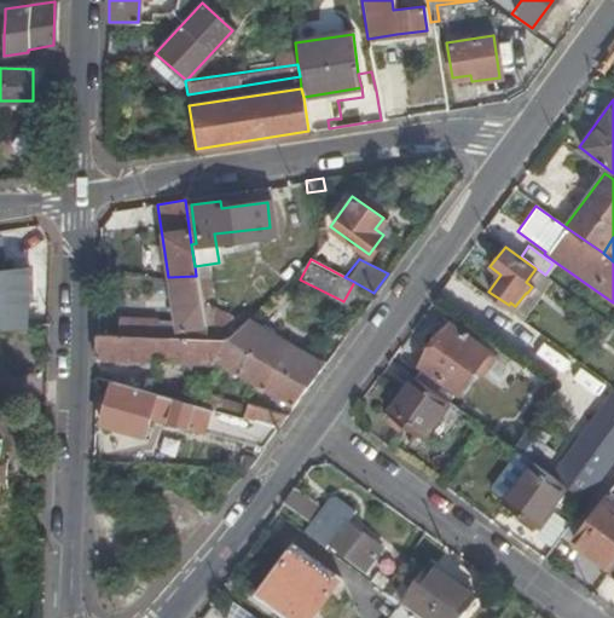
[(0,327),(24,324),(25,301),(28,300),(29,267),(1,271),(0,260),(0,327)]
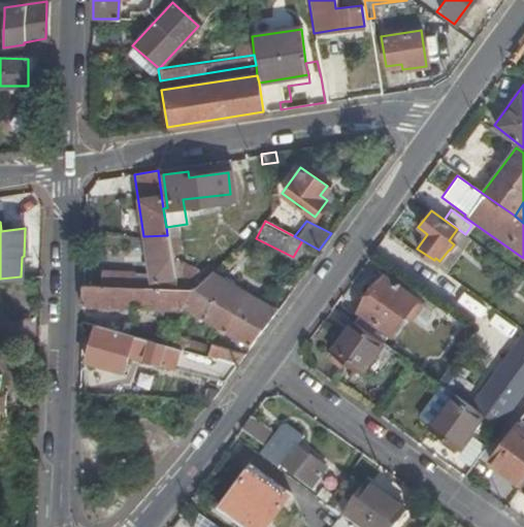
[(420,251),(419,253),(445,273),(469,238),(457,229),(449,240),(454,244),(450,250),(449,250),(439,261),(435,258),(434,260),(420,251)]
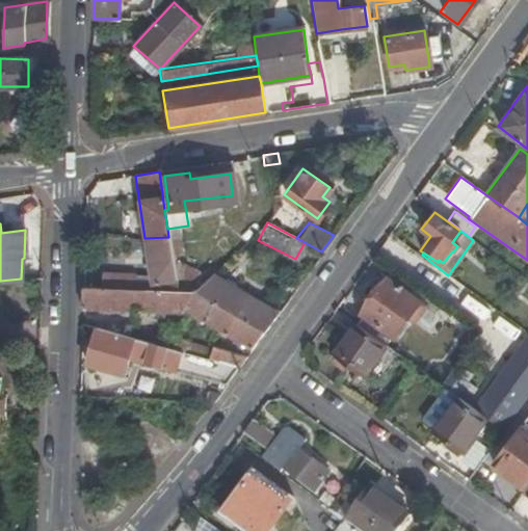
[(168,237),(144,238),(152,282),(176,279),(168,237)]
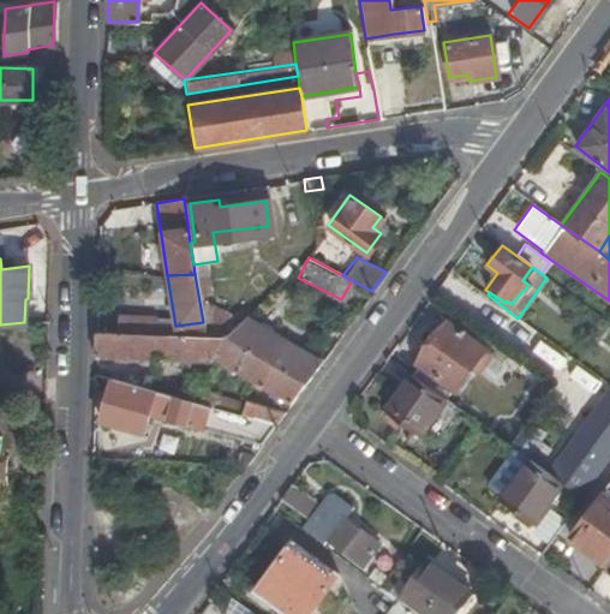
[(114,333),(154,334),(154,317),(114,315),(114,333)]
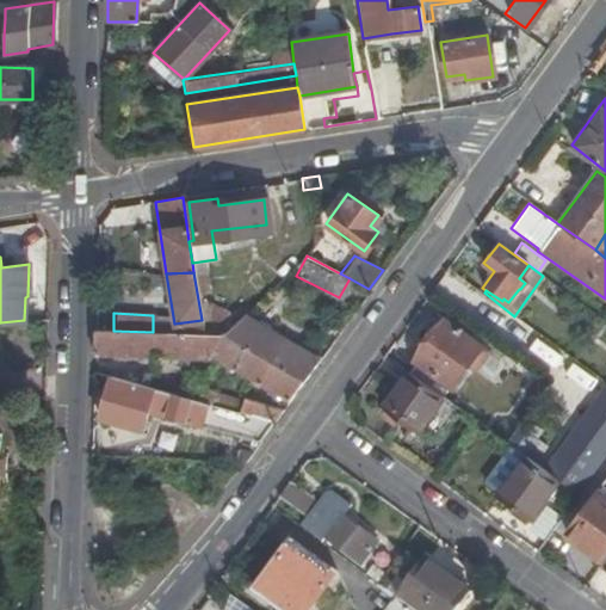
[(223,333),(243,345),(257,326),(241,316),(223,333)]
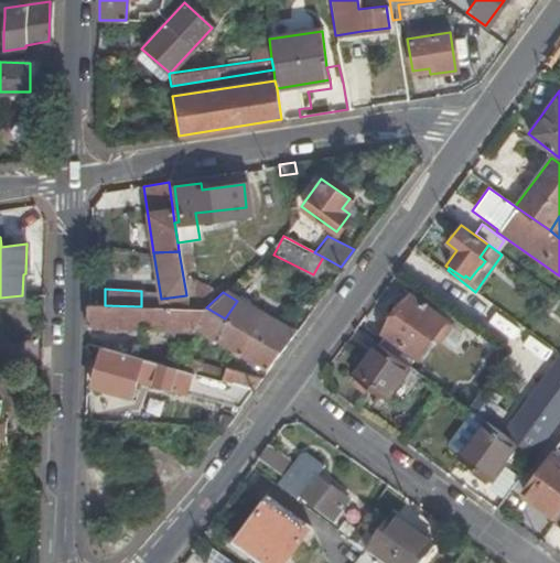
[(417,357),(444,318),(409,293),(380,333),(417,357)]
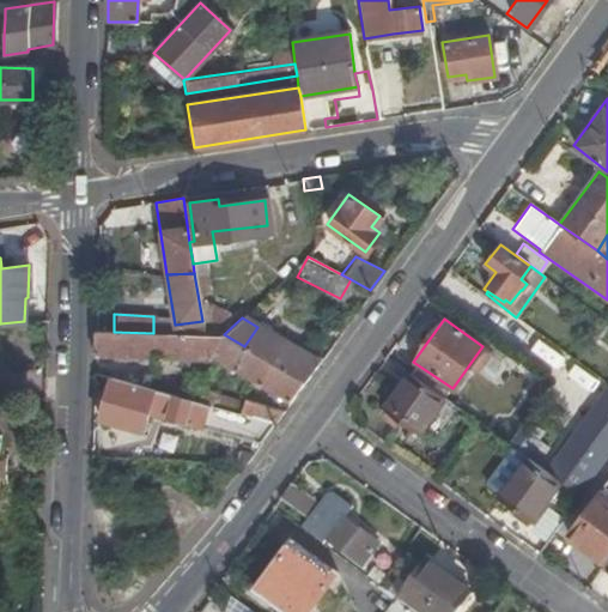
[(257,327),(244,346),(303,381),(317,362),(257,327)]
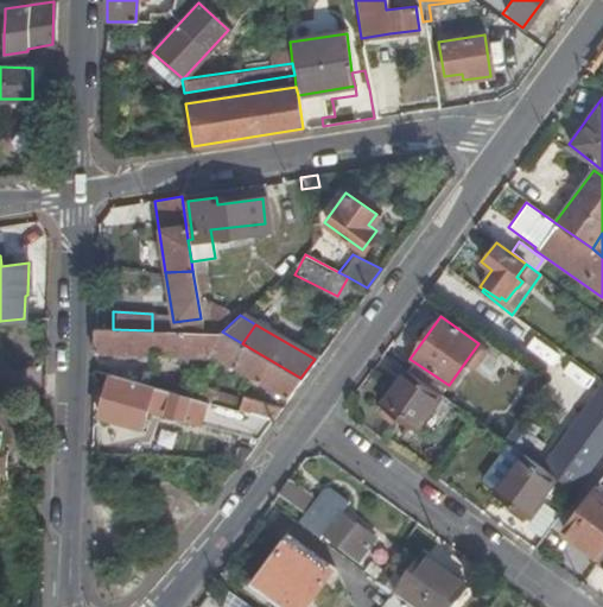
[(94,328),(93,352),(151,353),(152,330),(113,329),(94,328)]
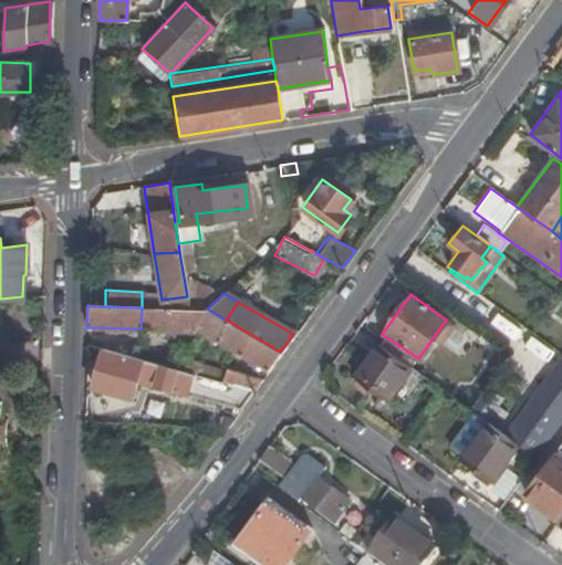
[(144,328),(194,331),(196,328),(207,309),(188,309),(144,307),(144,328)]
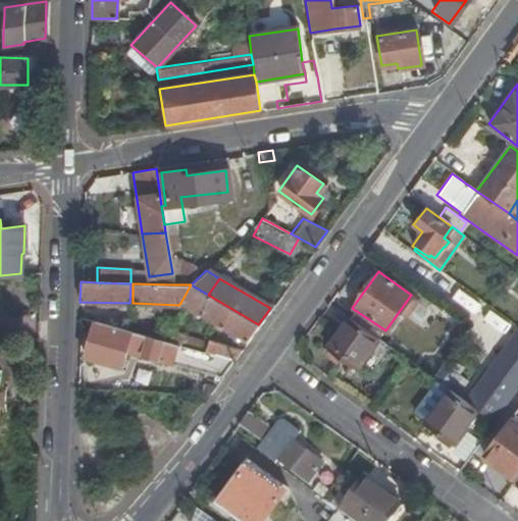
[(191,284),(180,303),(246,341),(258,324),(208,295),(191,284)]
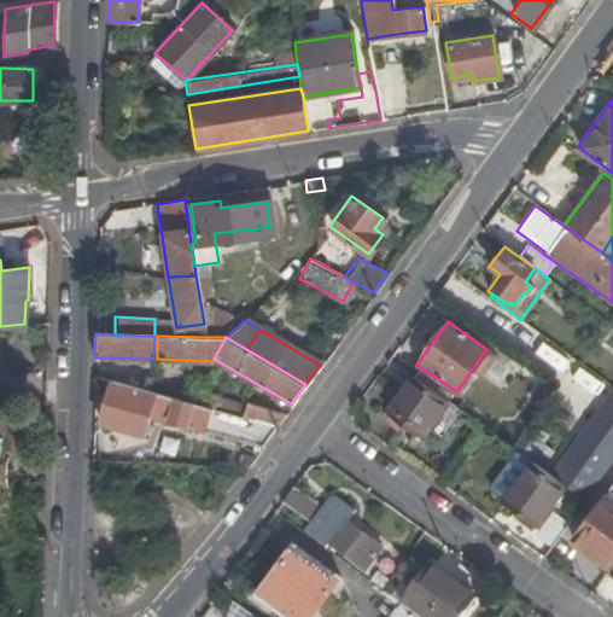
[(445,399),(412,374),(385,411),(419,435),(445,399)]
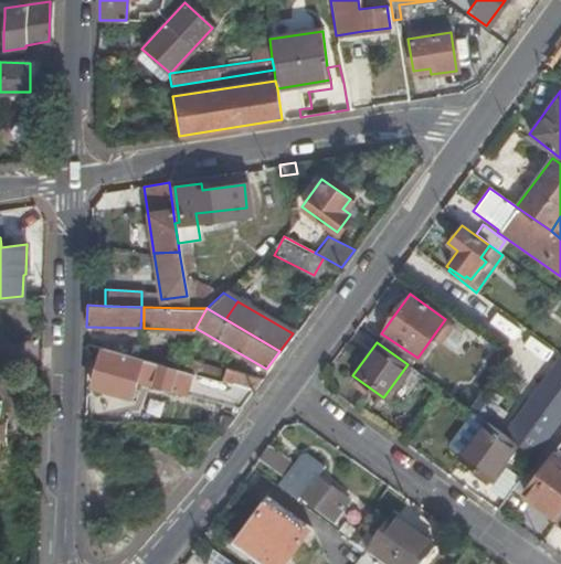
[(135,380),(239,407),(252,390),(211,379),(194,374),(182,370),(140,359),(102,348),(91,386),(112,392),(114,385),(131,391),(135,380)]
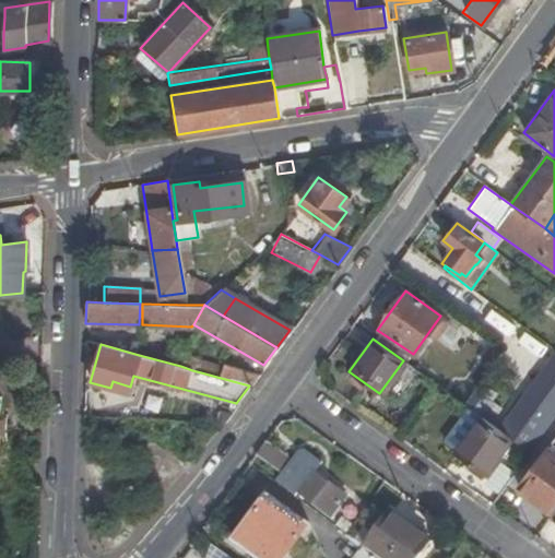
[(508,437),(528,451),(536,440),(554,414),(554,352),(504,424),(485,410),(481,416),(499,430),(508,437)]
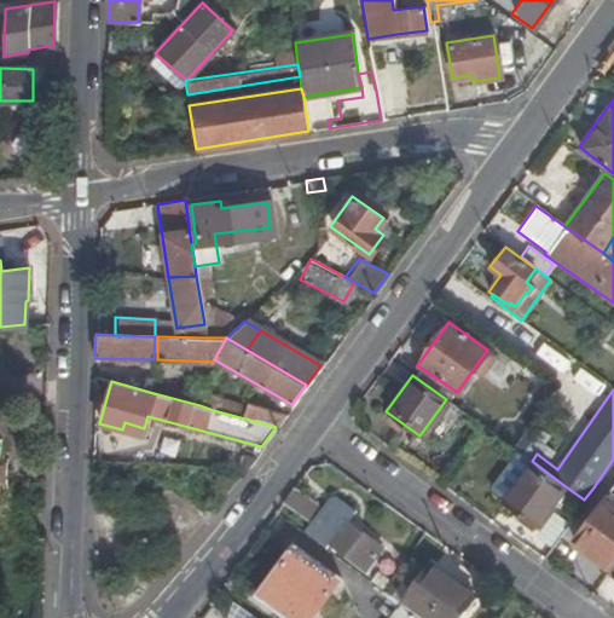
[(213,410),(216,398),(203,393),(200,405),(213,410)]
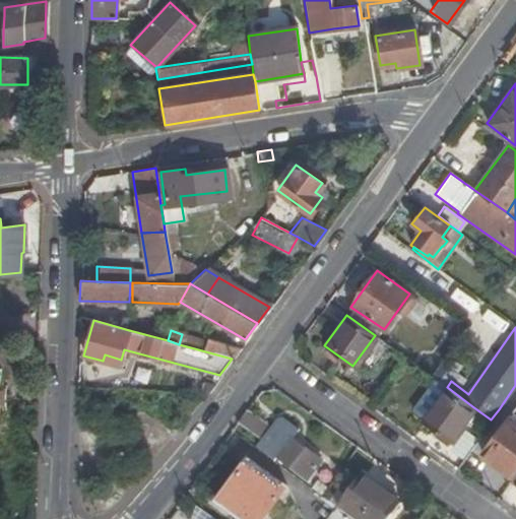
[(179,344),(194,348),(197,338),(182,334),(179,344)]
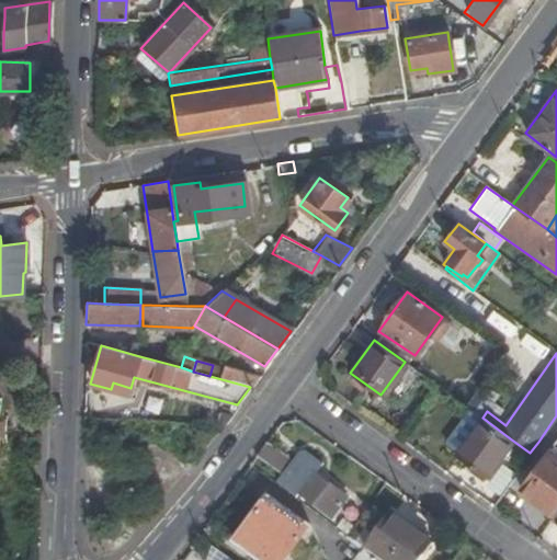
[(219,376),(251,386),(259,375),(224,364),(219,376)]
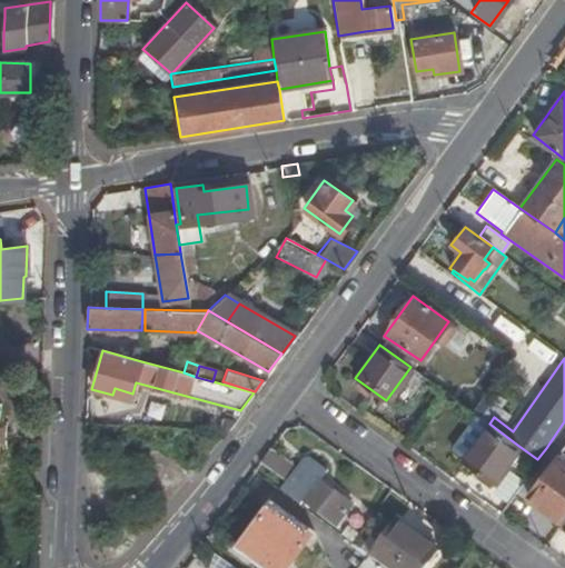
[(131,400),(132,394),(115,388),(112,395),(131,400)]
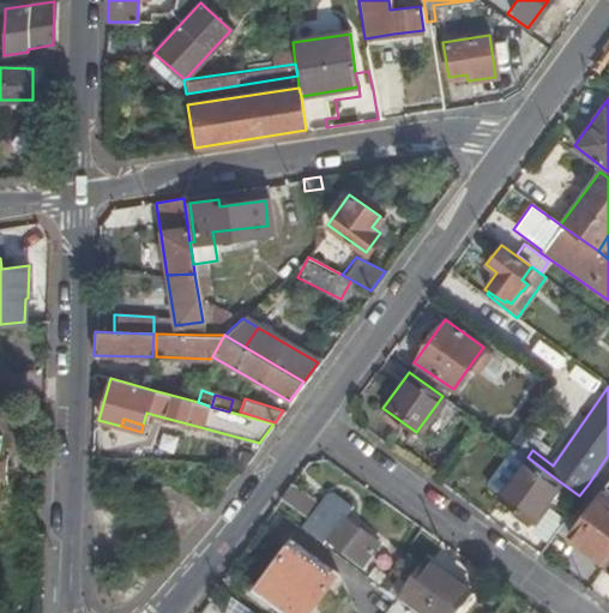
[(548,473),(528,457),(525,456),(495,498),(528,522),(558,480),(548,473)]
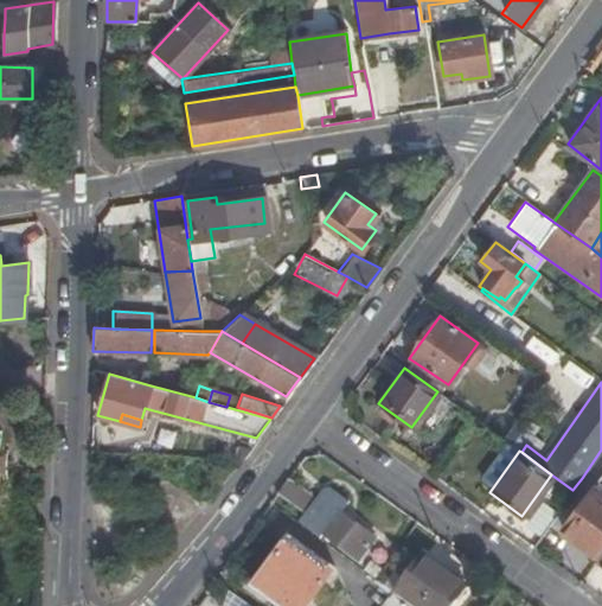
[(313,498),(286,479),(276,493),(302,512),(295,522),(318,538),(320,534),(358,562),(375,541),(339,514),(347,502),(324,485),(313,498)]
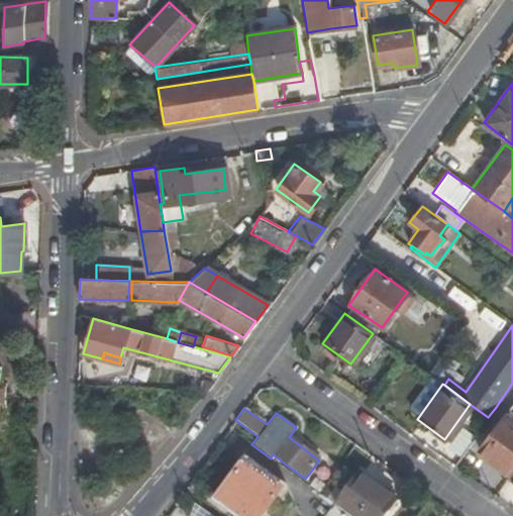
[(478,452),(508,475),(512,468),(512,419),(506,415),(478,452)]
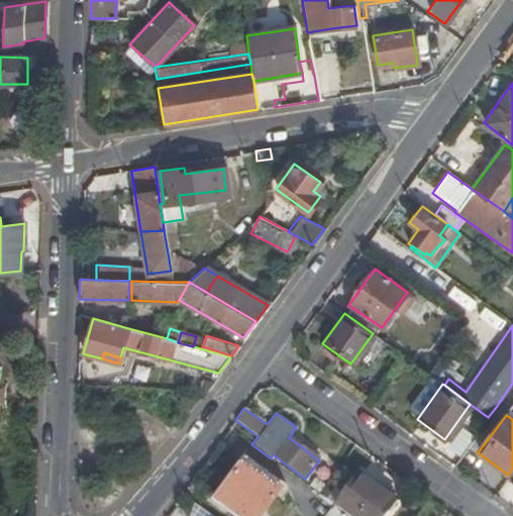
[(233,515),(262,515),(285,484),(243,452),(224,480),(228,483),(214,502),(233,515)]
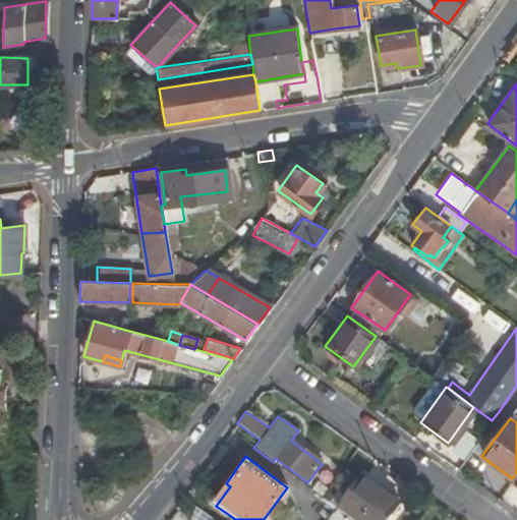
[(338,510),(352,519),(388,519),(400,505),(362,477),(338,510)]
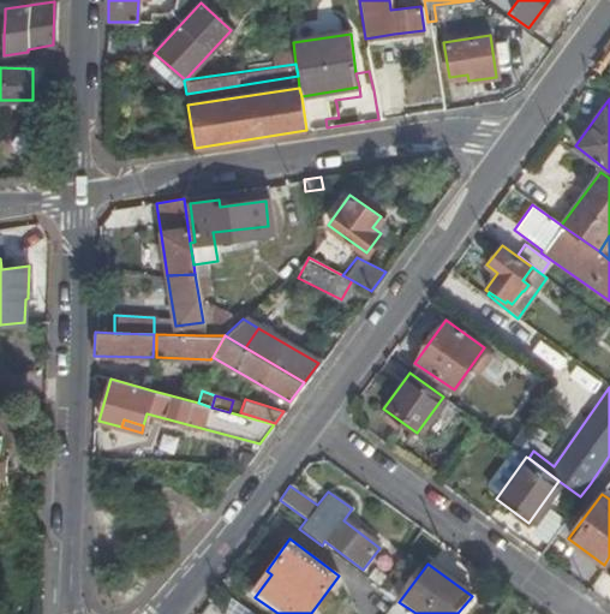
[(416,613),(399,602),(389,613),(416,613)]
